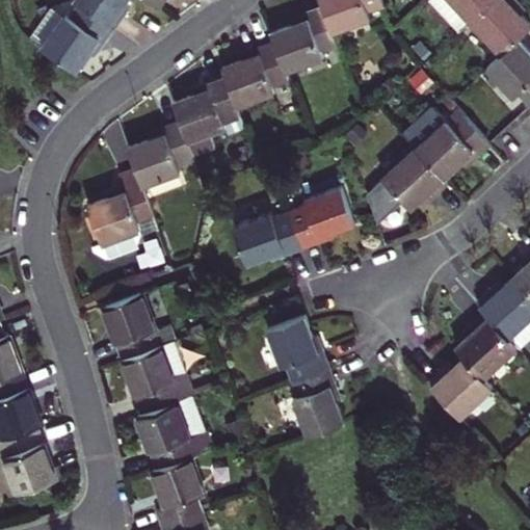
[(76,0),(74,3),(79,5),(112,29),(125,10),(121,8),(124,2),(125,0),(76,0)]
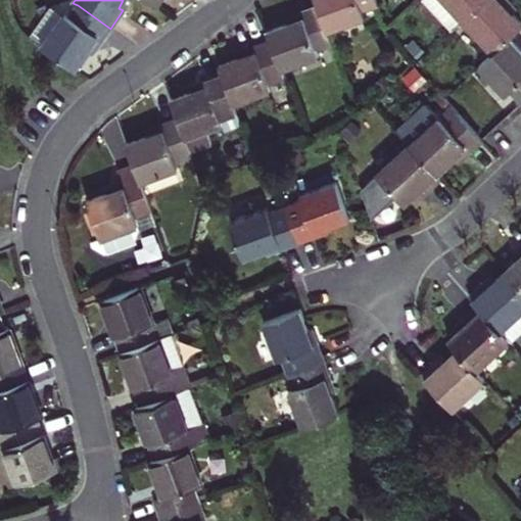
[(376,7),(373,0),(313,0),(316,8),(325,32),(363,17),(361,12),(376,7)]
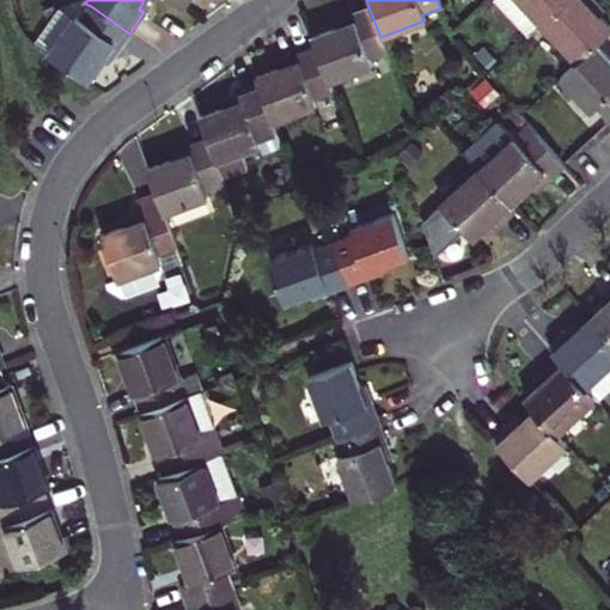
[(541,24),(567,0),(494,0),(528,36),(541,24)]
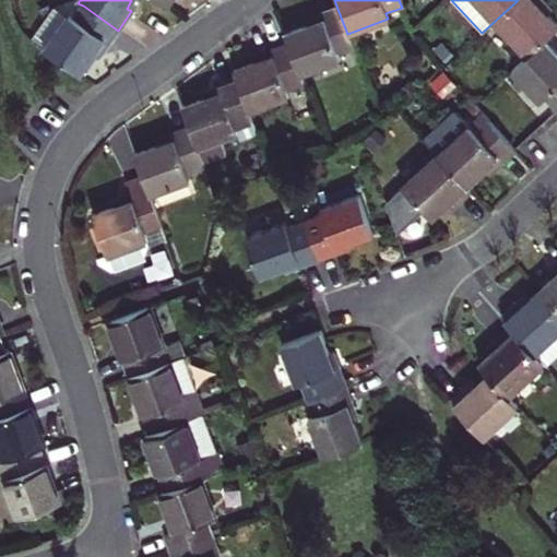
[(542,43),(556,27),(546,16),(542,11),(545,7),(538,0),(518,0),(494,22),(525,57),(542,43)]
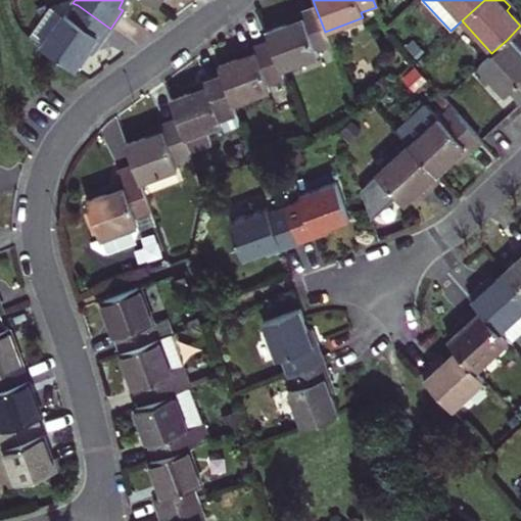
[(122,2),(119,8),(123,10),(125,8),(127,5),(122,2)]
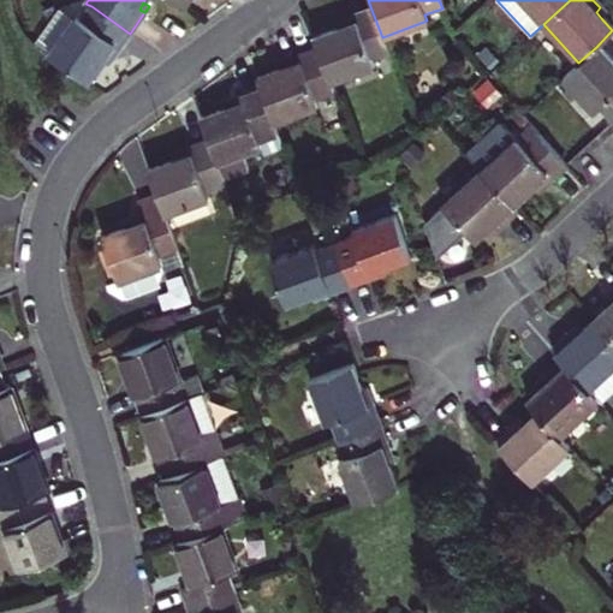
[(130,34),(91,6),(81,22),(75,18),(48,57),(87,83),(101,61),(113,46),(118,51),(130,34)]
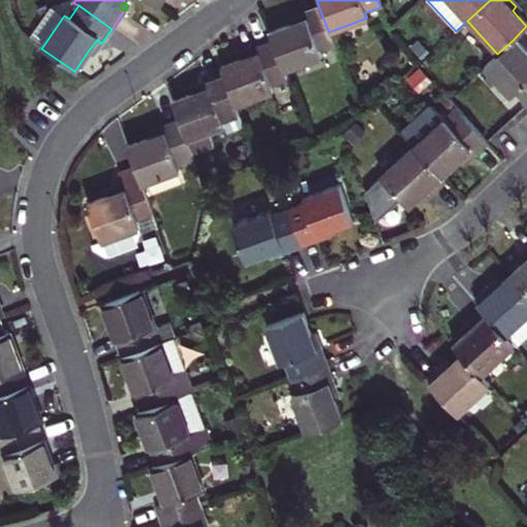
[(513,10),(517,16),(521,11),(519,9),(516,6),(513,10)]
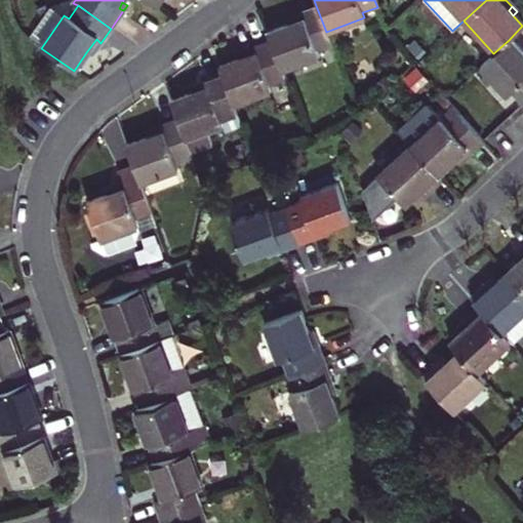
[(326,32),(317,8),(300,14),(303,19),(287,26),(266,33),(269,42),(280,71),(318,56),(316,51),(331,46),(326,32)]
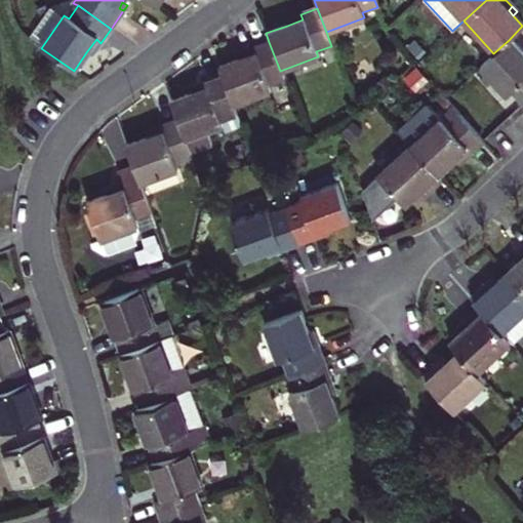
[(285,19),(287,26),(303,19),(300,14),(291,17),(285,19)]
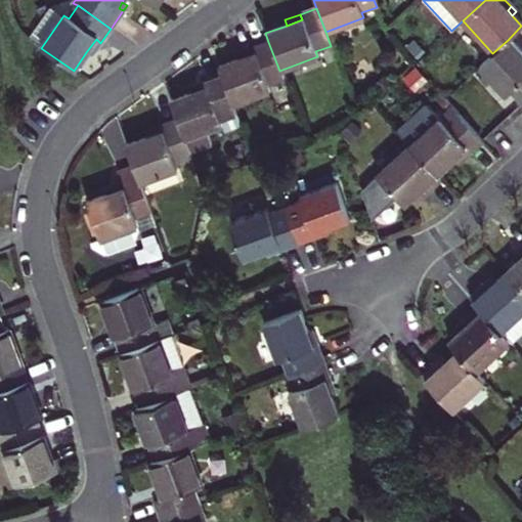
[(100,43),(96,39),(86,52),(91,55),(97,47),(100,43)]
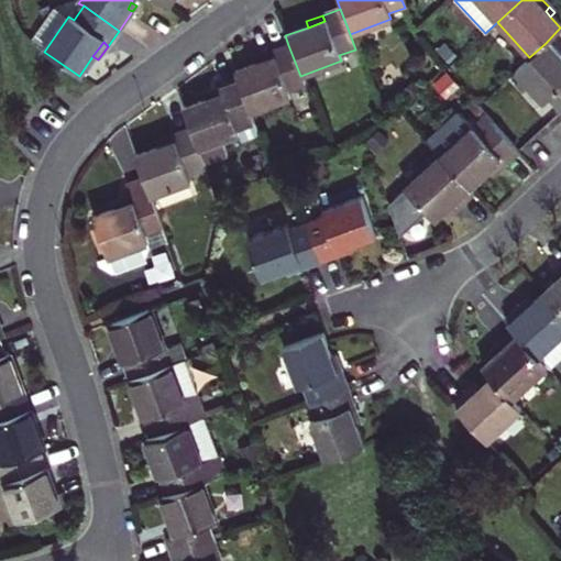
[(560,112),(560,111),(560,58),(546,43),(529,57),(515,72),(543,103),(548,99),(560,112)]
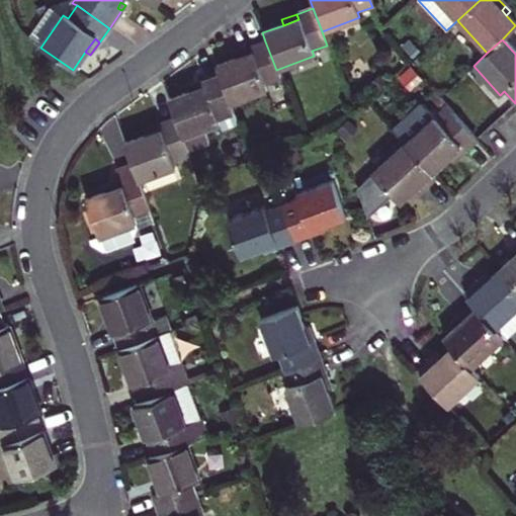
[(420,53),(408,40),(400,48),(412,60),(420,53)]
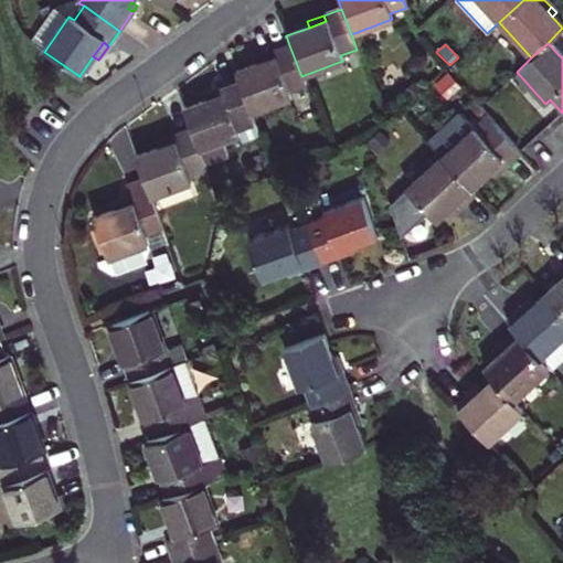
[(301,76),(289,45),(272,52),(274,57),(257,64),(234,72),(238,82),(250,113),(290,98),(288,93),(305,86),(301,76)]
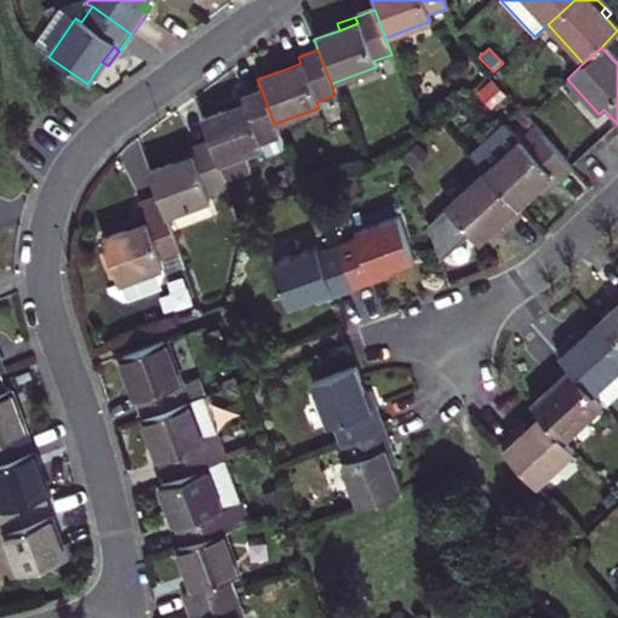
[(280,64),(282,70),(301,63),(298,57),(287,62),(280,64)]
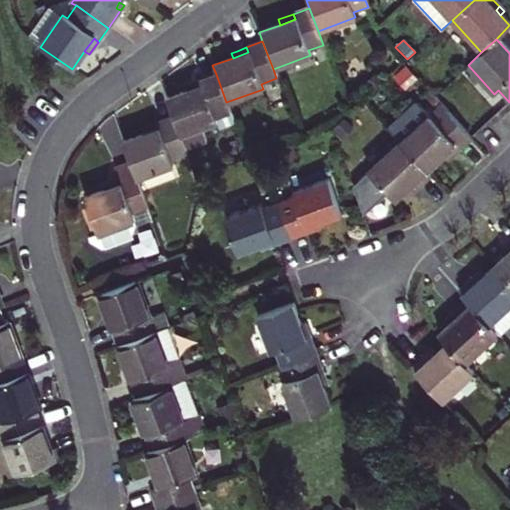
[(393,78),(405,91),(417,80),(404,67),(393,78)]
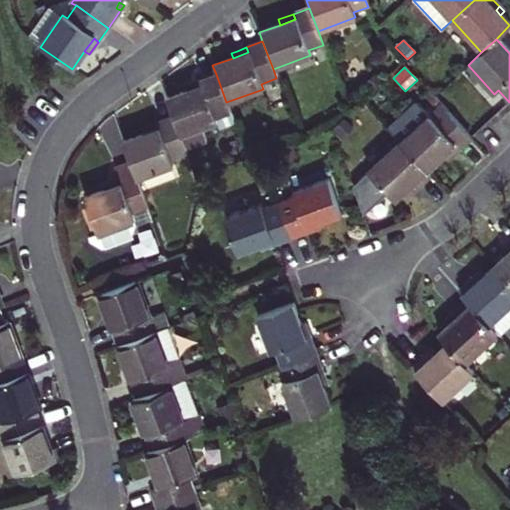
[(226,102),(216,74),(199,81),(201,86),(186,91),(164,99),(171,118),(183,150),(204,142),(199,128),(214,123),(216,129),(233,123),(226,102)]
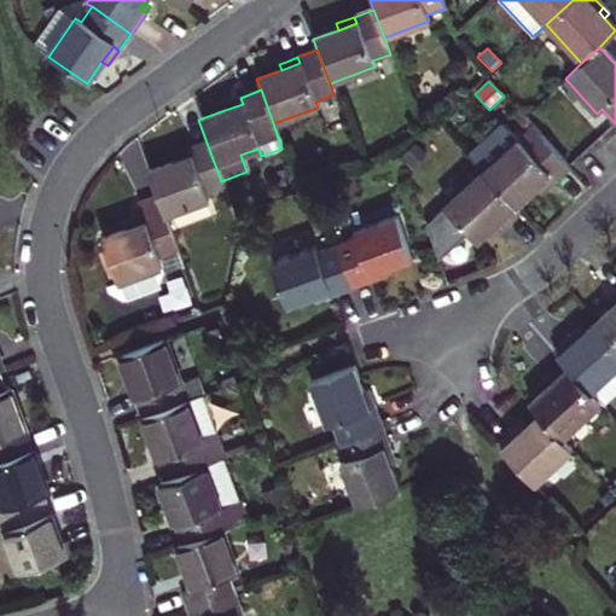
[(222,104),(225,110),(243,104),(240,98),(232,100),(222,104)]
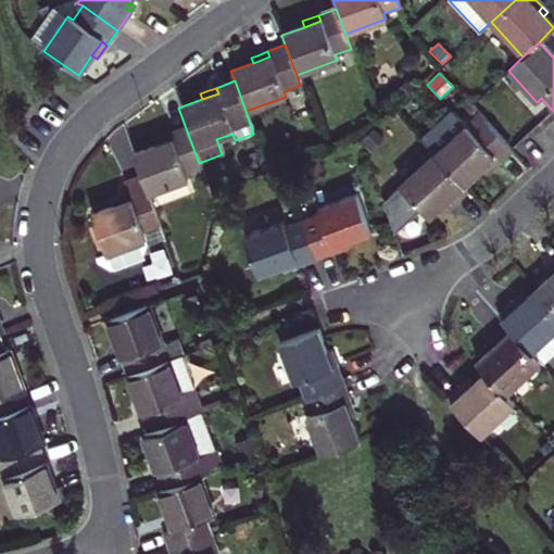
[(433,155),(463,187),(480,171),(493,159),(496,163),(511,150),(478,114),(465,127),(452,112),(420,141),(433,155)]
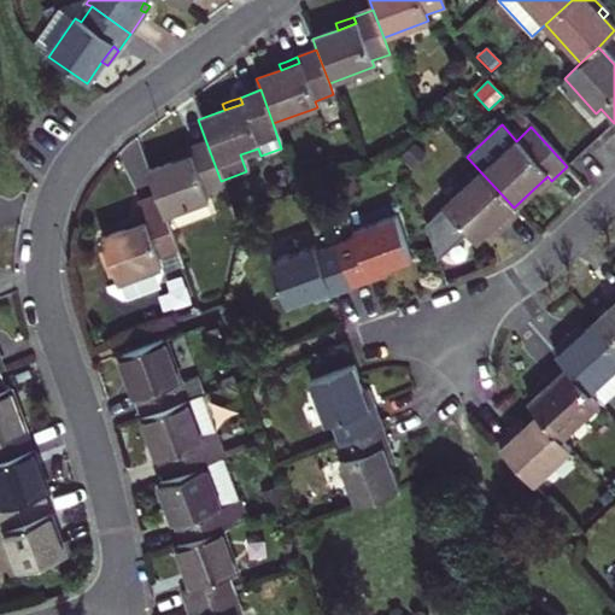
[(427,152),(416,140),(400,154),(411,168),(427,152)]
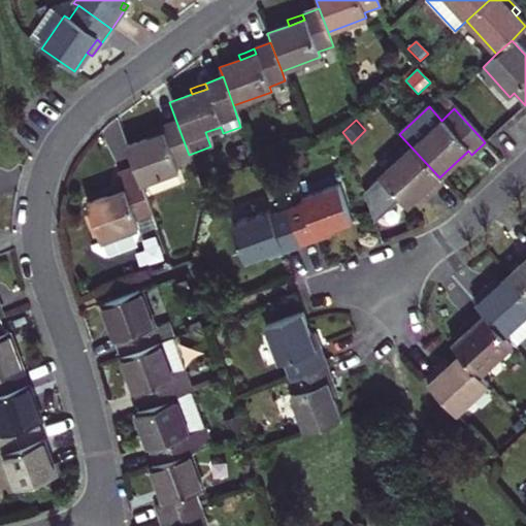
[(189,155),(176,122),(159,129),(161,134),(145,139),(126,146),(134,169),(140,185),(177,170),(176,165),(190,160),(189,155)]
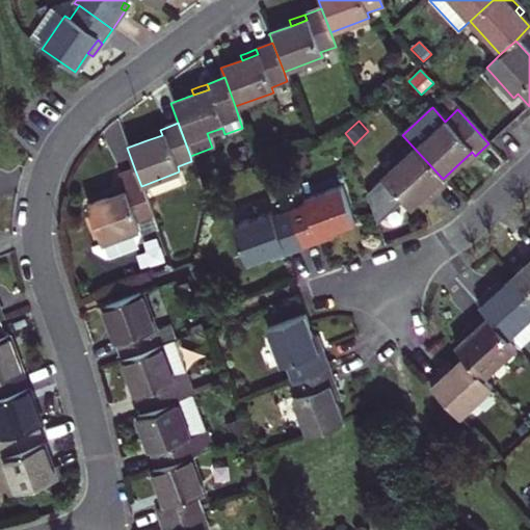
[(144,135),(147,140),(162,135),(160,130),(151,133),(144,135)]
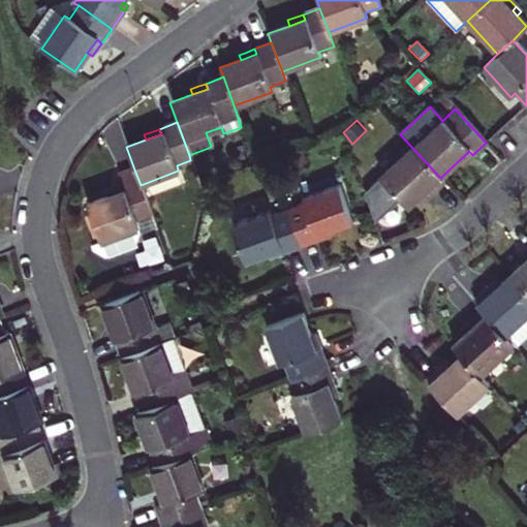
[(400,200),(407,208),(419,197),(424,192),(427,196),(443,182),(440,178),(412,148),(364,193),(375,223),(400,200)]
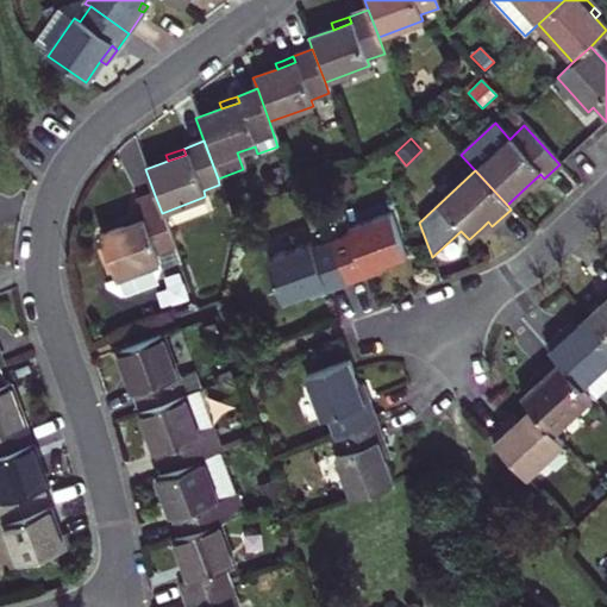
[(540,174),(526,187),(531,192),(536,186),(544,179),(540,174)]
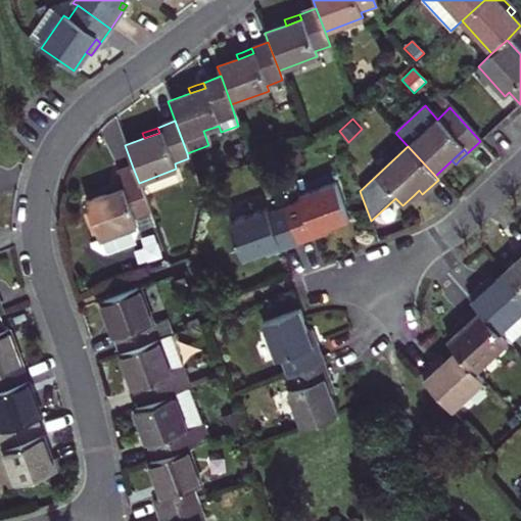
[(136,244),(135,240),(138,232),(154,225),(139,183),(133,168),(116,174),(120,183),(122,189),(106,194),(85,202),(88,208),(89,212),(84,215),(88,225),(93,223),(97,234),(99,239),(90,242),(92,248),(105,255),(136,244)]
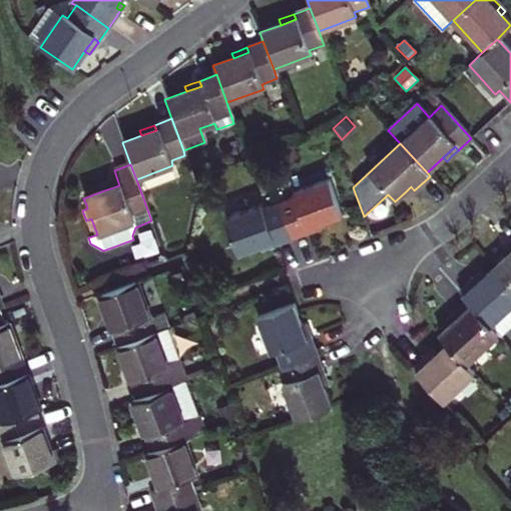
[(102,185),(104,190),(119,185),(117,179),(102,185)]
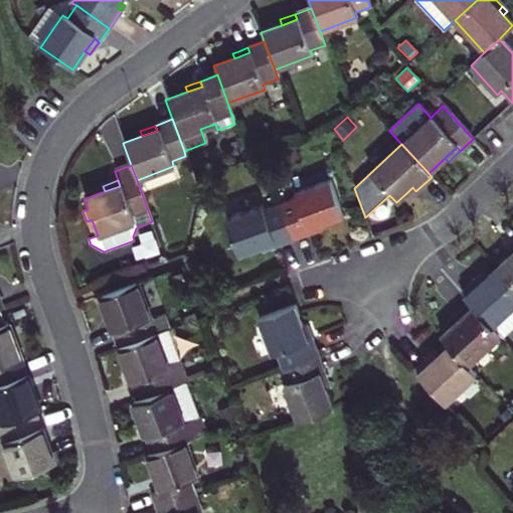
[(279,204),(292,241),(309,235),(307,230),(321,225),(343,217),(329,181),(293,194),(294,198),(279,204)]
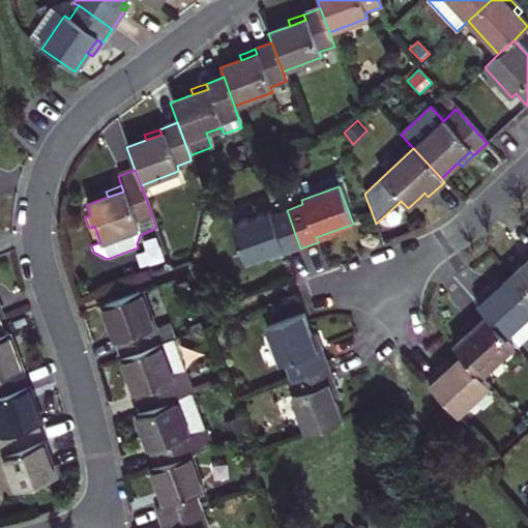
[(424,193),(419,198),(423,202),(424,200),(428,197),(424,193)]
